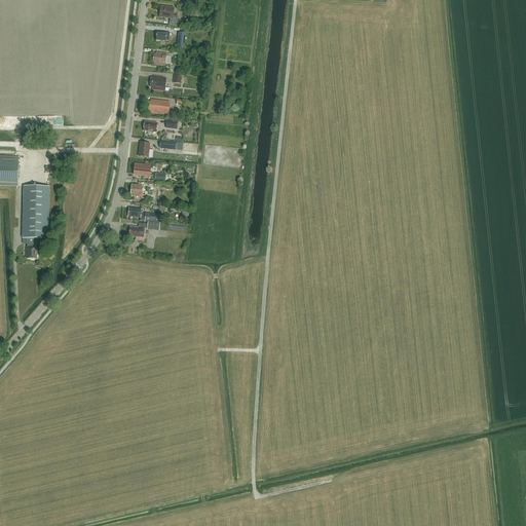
[(180,22),(178,21),(178,16),(174,16),(174,8),(161,7),(159,16),(165,17),(165,16),(168,17),(167,19),(171,19),(171,20),(170,20),(170,26),(180,27),(180,22)]
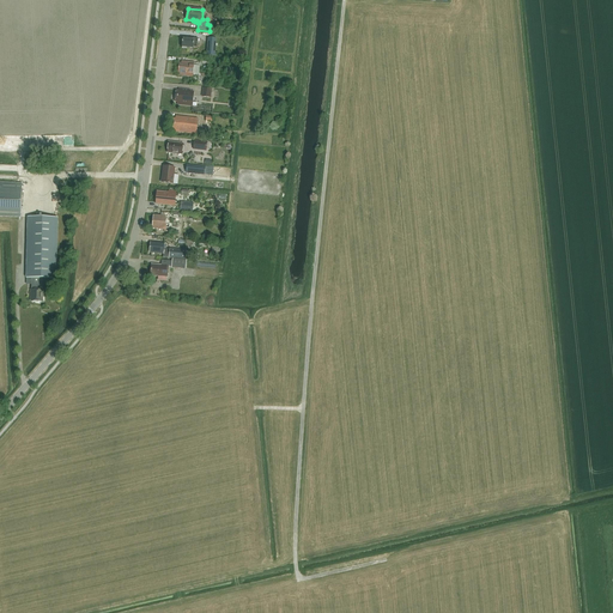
[(198,48),(198,38),(194,38),(193,40),(183,40),(183,41),(182,41),(182,43),(182,48),(193,49),(194,48),(198,48)]
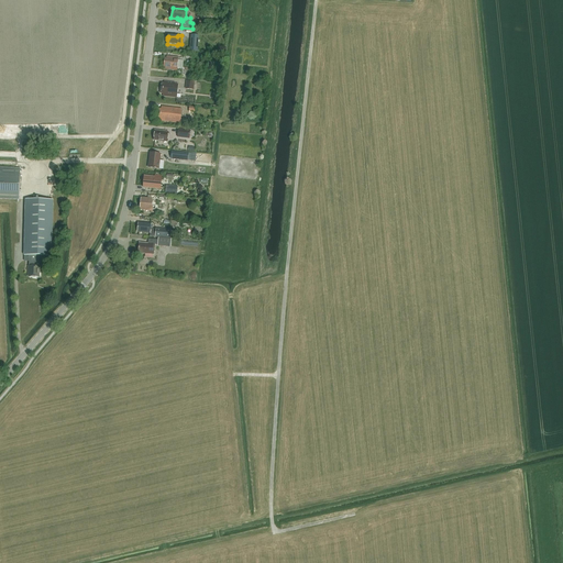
[(198,52),(199,40),(199,35),(191,35),(190,52),(198,52)]
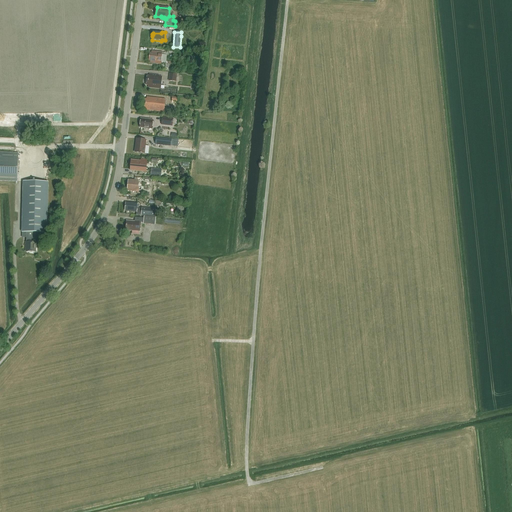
[(161,65),(162,52),(151,51),(151,53),(150,53),(149,61),(150,61),(150,63),(161,65)]
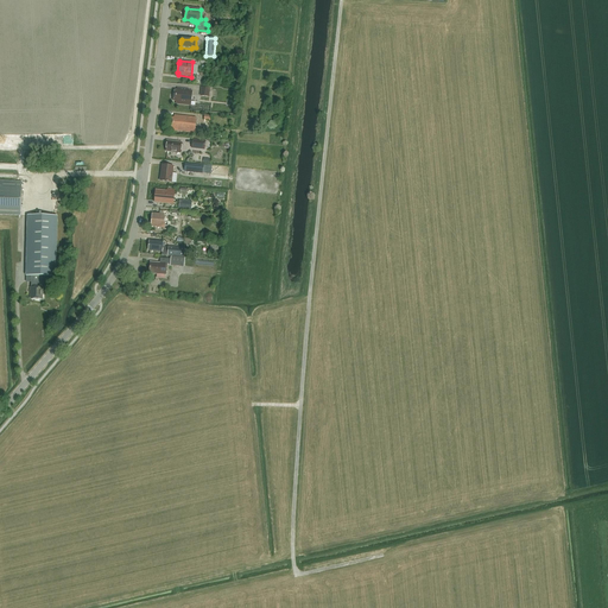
[(207,74),(197,73),(196,84),(200,84),(202,84),(202,82),(206,82),(207,74)]
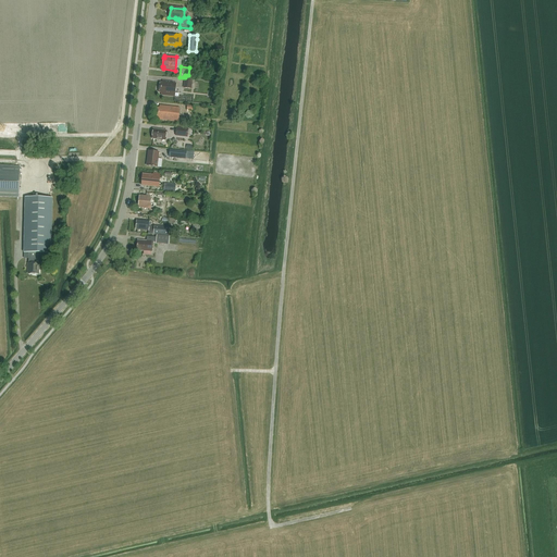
[(161,93),(161,96),(175,97),(176,84),(173,84),(173,82),(162,81),(162,83),(160,83),(159,93),(161,93)]
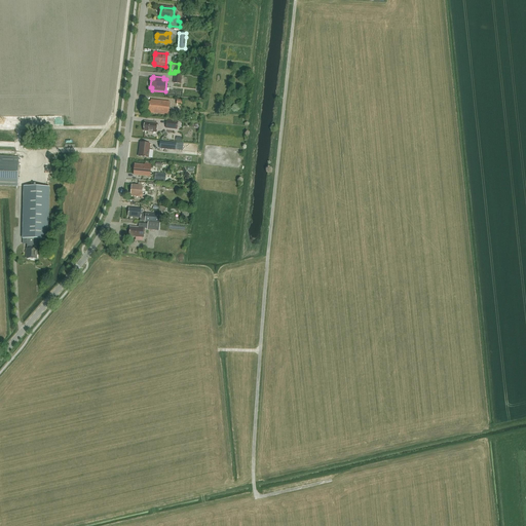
[(168,115),(171,103),(170,102),(151,100),(150,102),(149,102),(148,111),(149,111),(149,113),(168,115)]
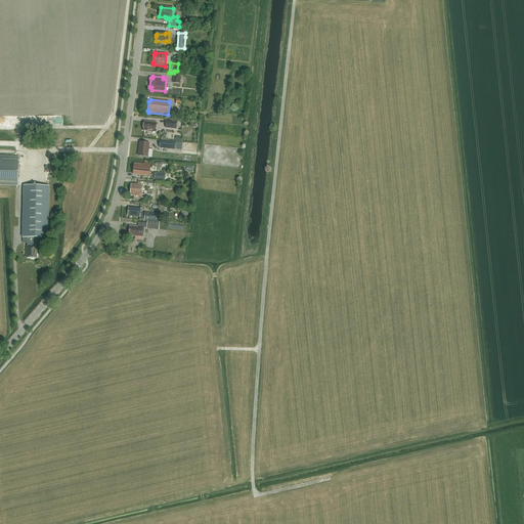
[(177,130),(178,122),(167,121),(166,128),(177,130)]
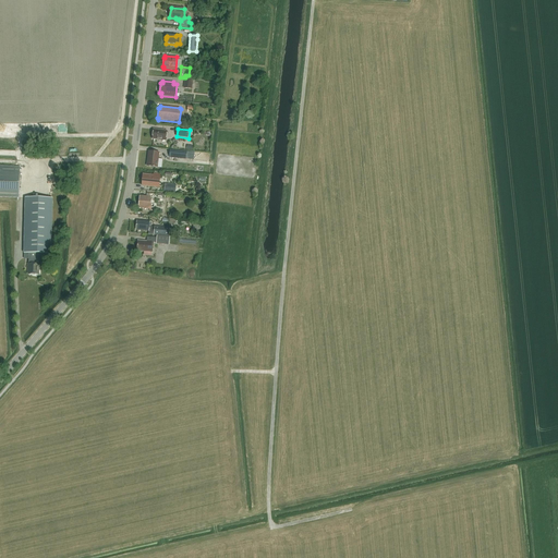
[(153,140),(167,142),(168,132),(154,130),(153,140)]
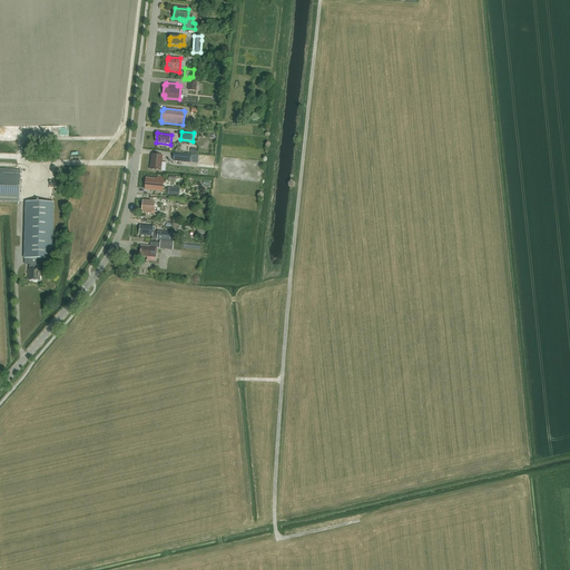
[(198,164),(198,156),(174,154),(173,161),(190,163),(198,164)]
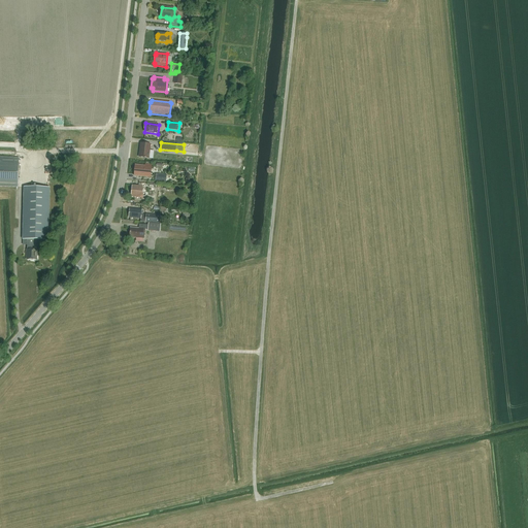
[(141,143),(140,149),(142,149),(141,159),(150,159),(153,160),(154,151),(151,151),(151,144),(141,143)]
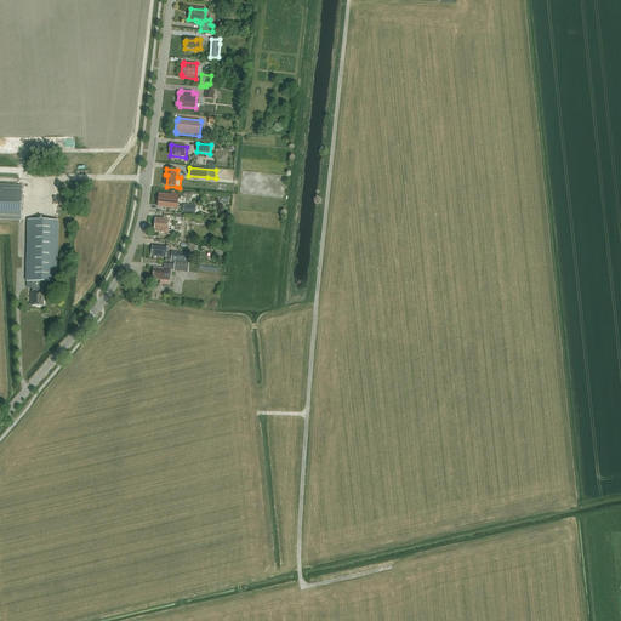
[(0,218),(21,220),(22,186),(0,184),(0,218)]
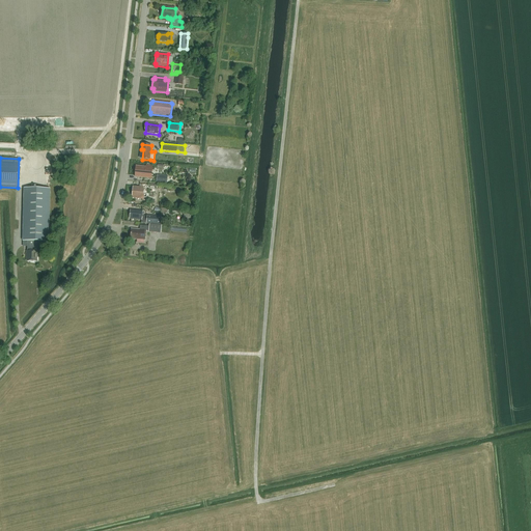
[(136,166),(135,175),(139,176),(138,177),(151,178),(152,166),(146,165),(146,167),(136,166)]
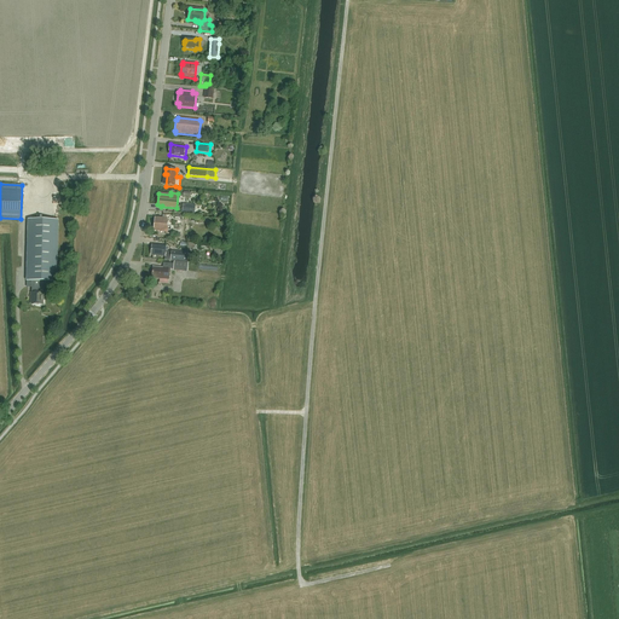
[(173,227),(174,217),(163,215),(162,218),(155,218),(154,231),(166,232),(166,235),(180,235),(180,232),(175,232),(175,227),(173,227)]
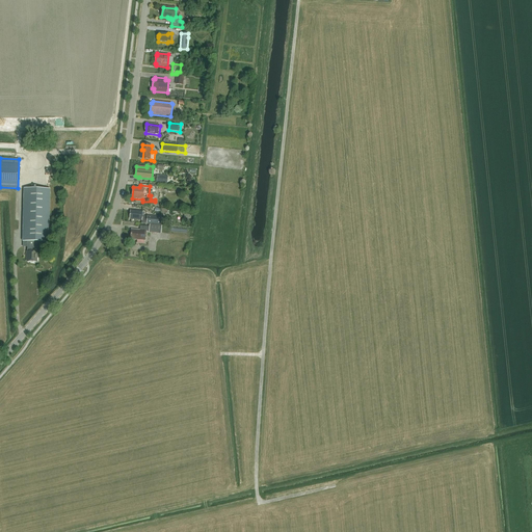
[(51,189),(24,189),(23,242),(28,242),(27,262),(37,262),(37,253),(33,253),(33,248),(34,248),(37,246),(37,242),(49,242),(51,189)]
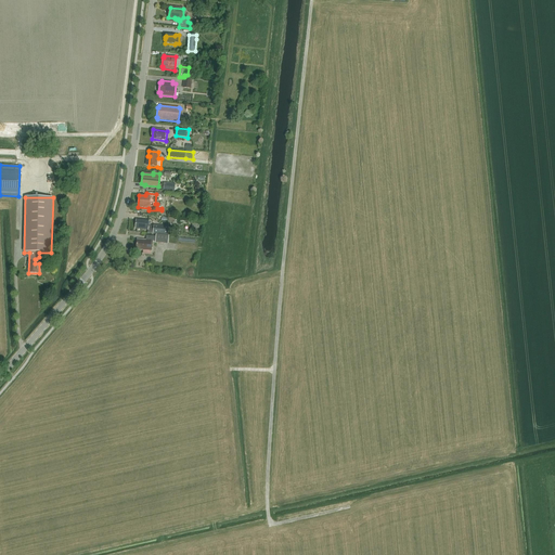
[(154,227),(150,226),(149,226),(150,221),(137,220),(136,229),(149,230),(147,233),(154,234),(154,233),(168,234),(168,228),(154,226),(154,227)]
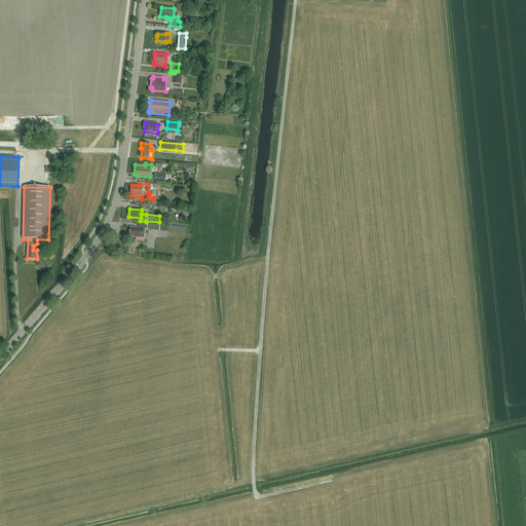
[(143,237),(144,229),(147,229),(147,230),(159,231),(160,223),(148,222),(148,224),(139,223),(139,228),(130,227),(129,236),(143,237)]
